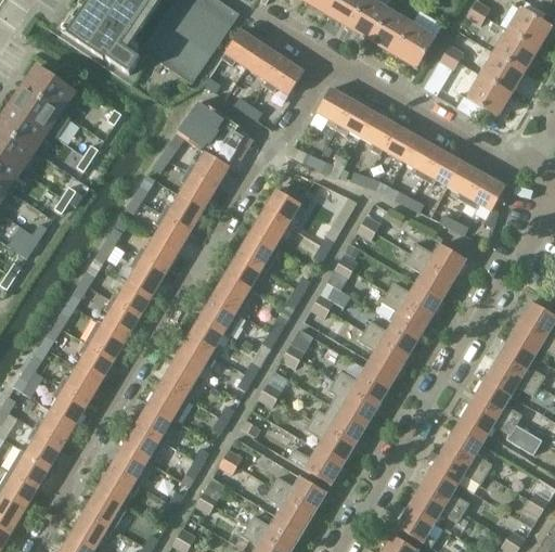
[(94,0),(88,11),(79,5),(78,8),(82,11),(76,21),(79,23),(74,33),(65,27),(63,29),(129,74),(140,58),(127,49),(159,0),(94,0)]
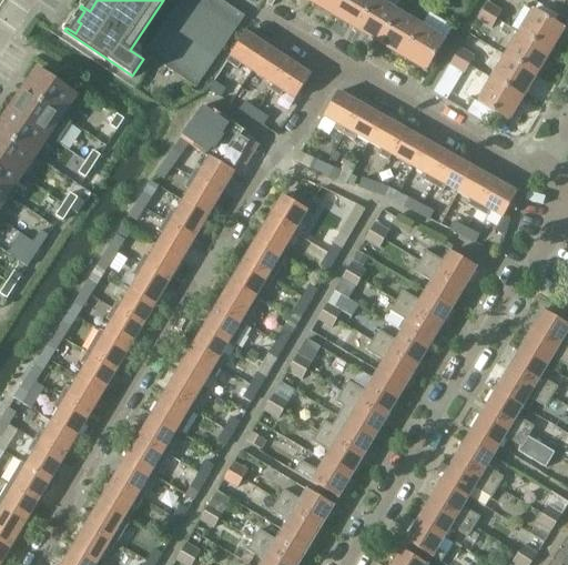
[(239,22),(205,0),(201,0),(196,6),(191,13),(186,20),(181,28),(175,36),(171,42),(165,50),(160,59),(195,84),(237,22),(239,22)]
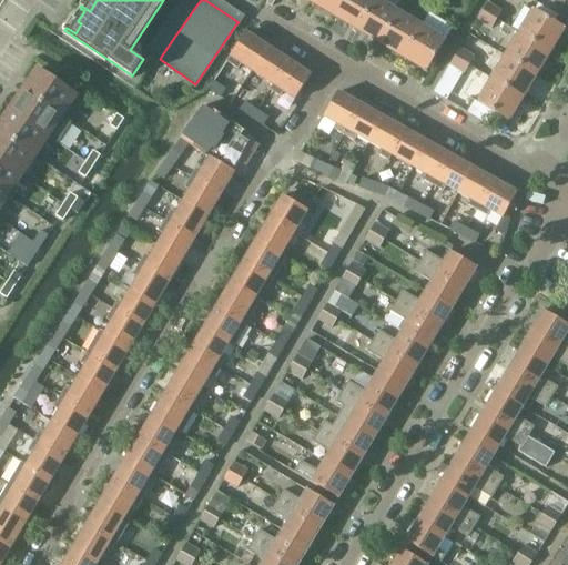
[(185,0),(182,7),(191,13),(196,6),(189,0),(185,0)]
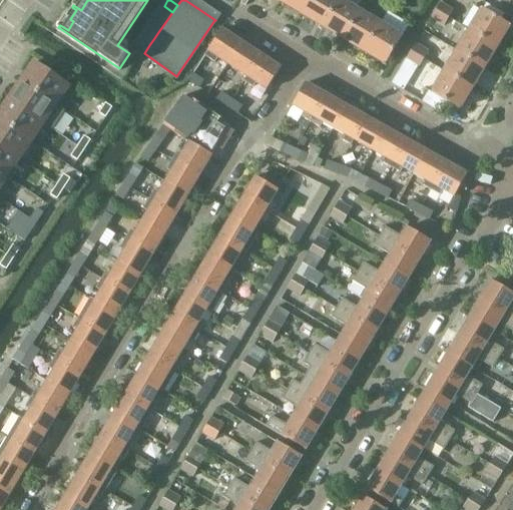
[(284,0),(303,11),(309,0),(284,0)]
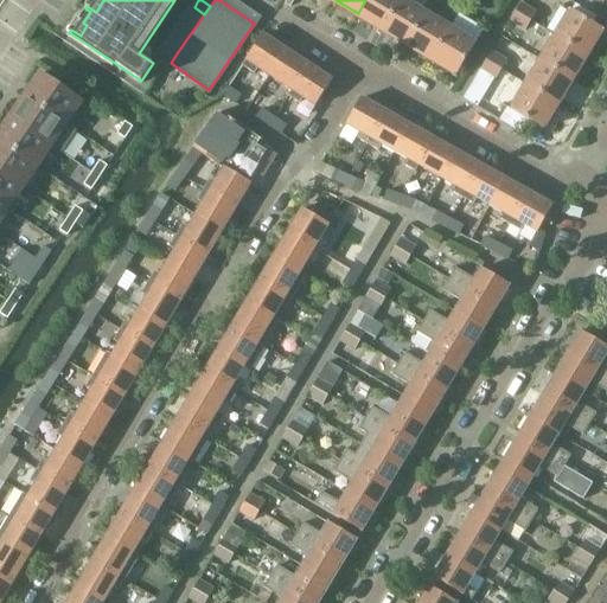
[(365,0),(358,13),(382,29),(398,0),(365,0)]
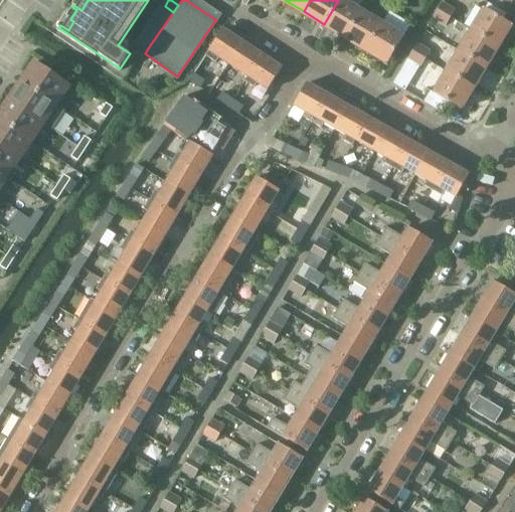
[(338,0),(324,24),(345,36),(361,9),(347,0),(338,0)]
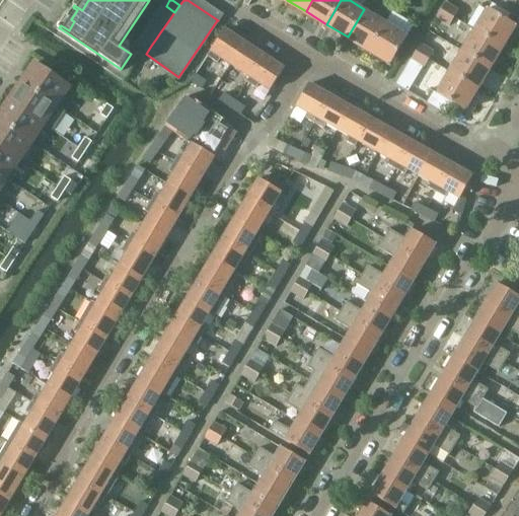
[(441,6),(455,15),(459,7),(447,0),(444,0),(441,6)]
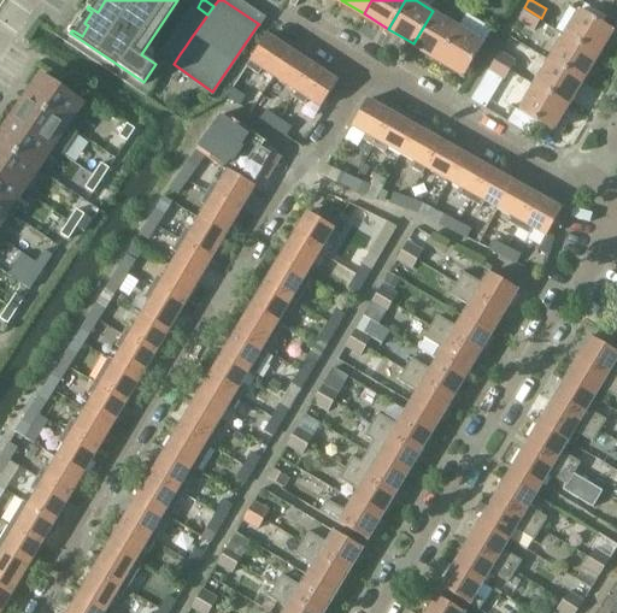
[(613,27),(581,6),(565,33),(598,52),(613,27)]
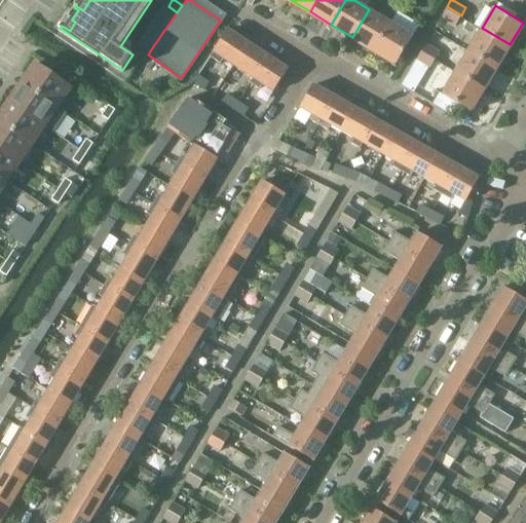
[(177,12),(168,6),(163,13),(173,19),(177,12)]
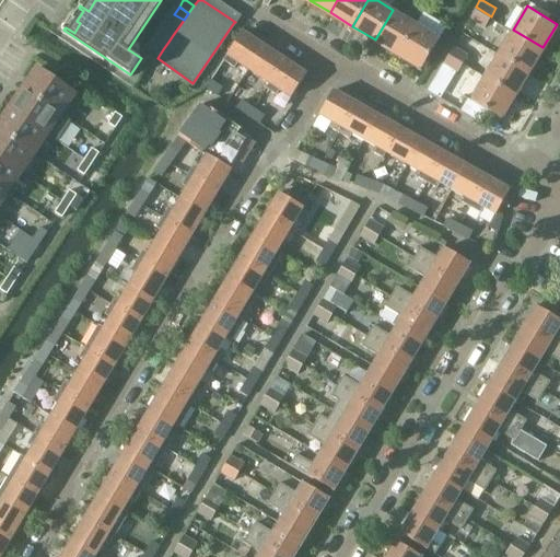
[(491,16),(476,7),(469,16),(485,26),(491,16)]
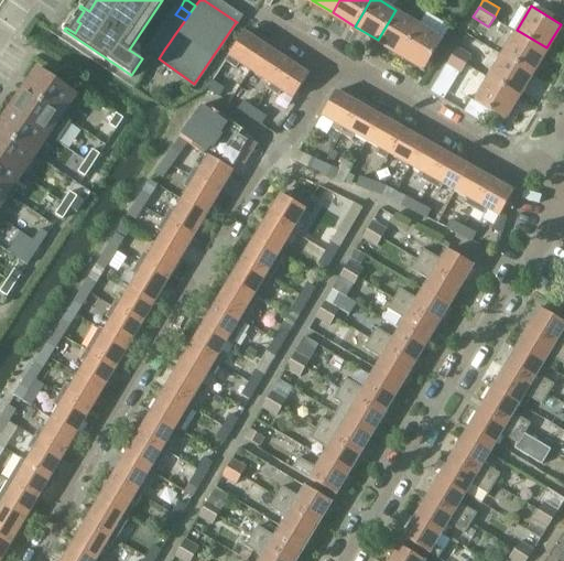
[(378,40),(400,54),(419,23),(396,10),(378,40)]
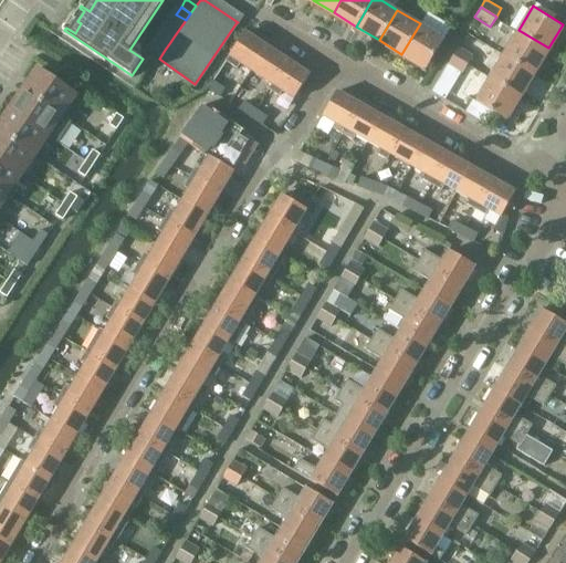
[(186,20),(176,14),(171,21),(180,28),(186,20)]
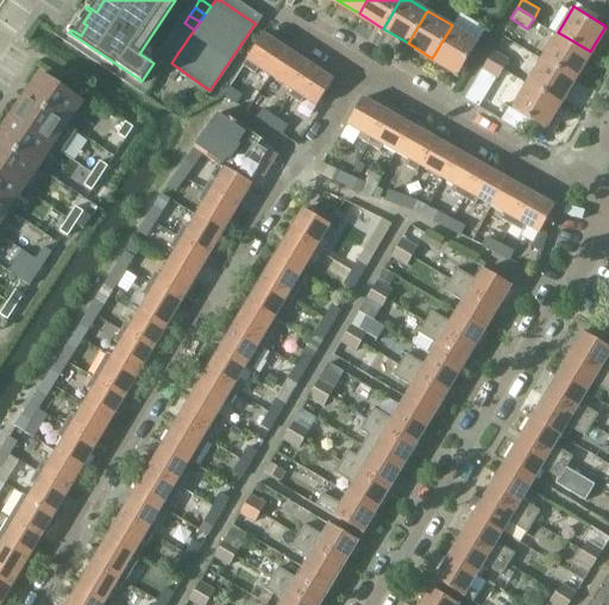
[(194,30),(184,23),(179,31),(188,38),(194,30)]
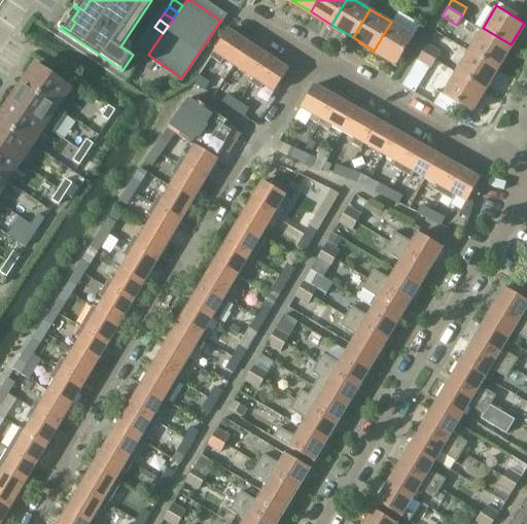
[(413,35),(391,22),(374,50),(396,63),(413,35)]
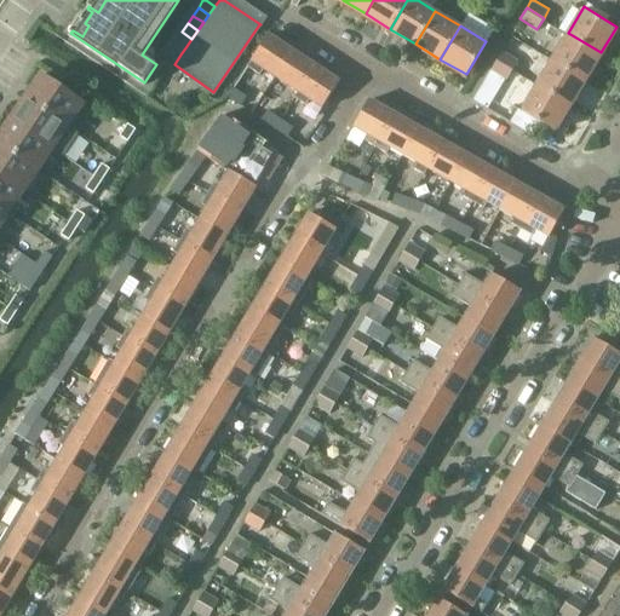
[(191,39),(182,32),(176,40),(187,46),(191,39)]
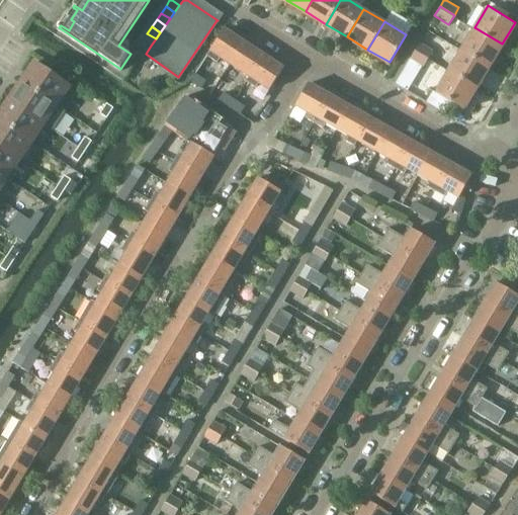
[(221,56),(231,62),(245,39),(225,26),(206,54),(218,61),(221,56)]
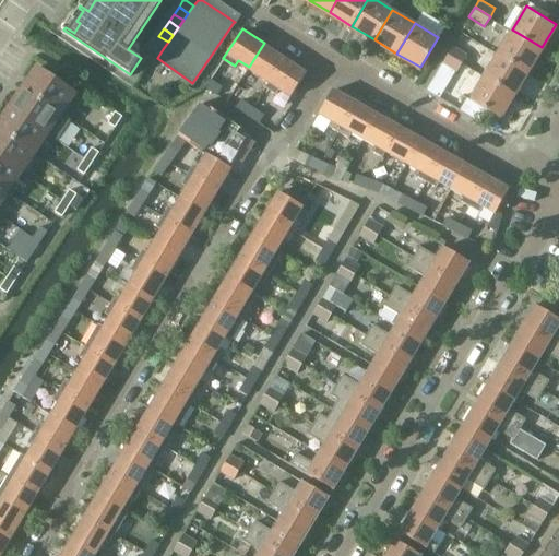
[(528,70),(542,47),(512,30),(499,51),(528,70)]
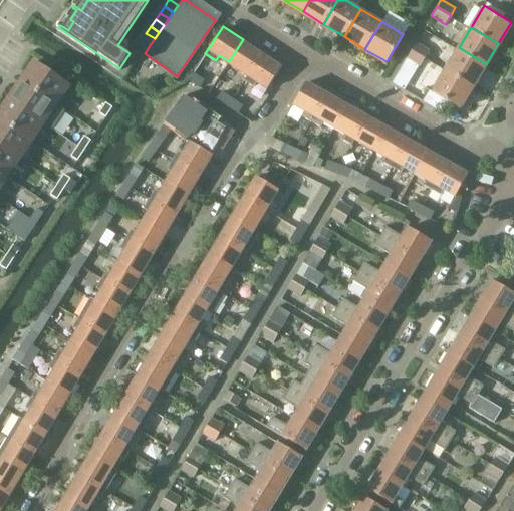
[(155,38),(146,33),(142,40),(150,45),(155,38)]
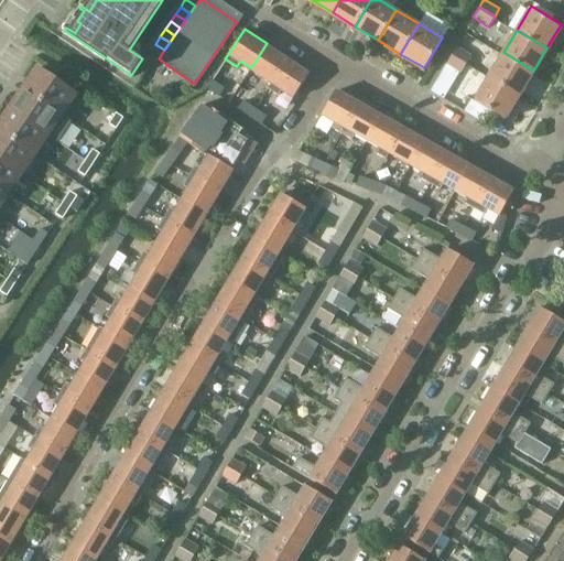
[(251,67),(271,81),(288,57),(267,43),(251,67)]
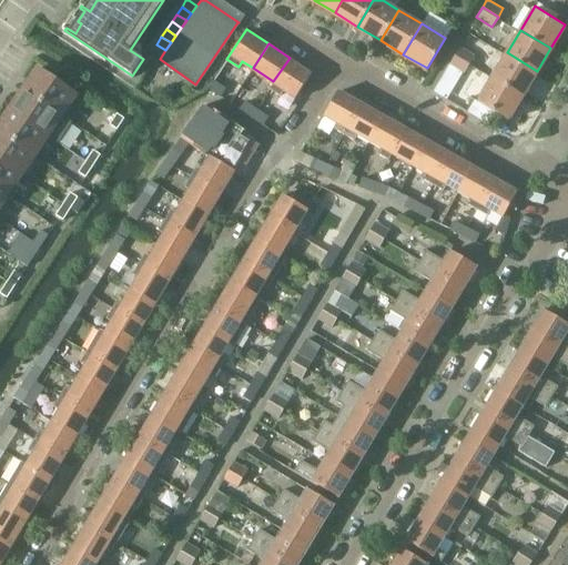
[(165,50),(156,44),(150,52),(160,59),(165,50)]
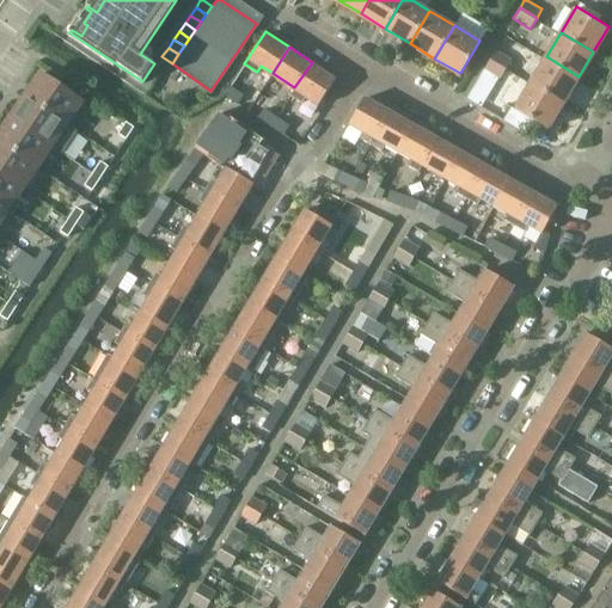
[(490,57),(507,67),(512,59),(495,48),(490,57)]
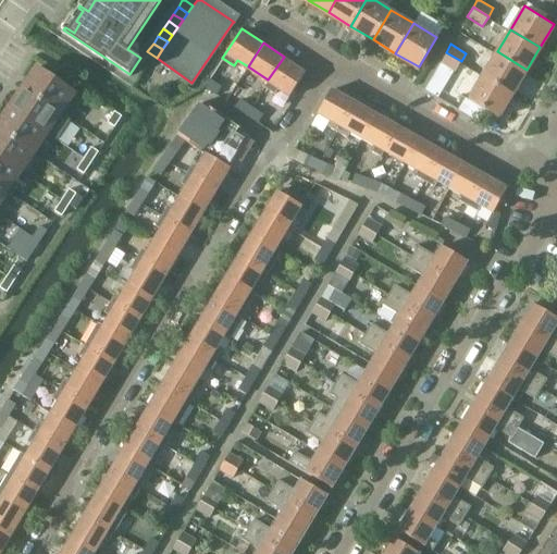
[(514,93),(527,70),(497,51),(483,74),(514,93)]
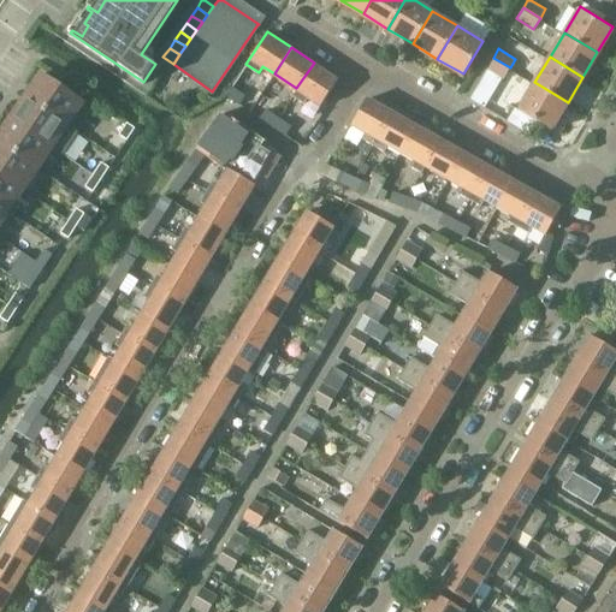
[(510,67),(493,58),(486,69),(503,78),(510,67)]
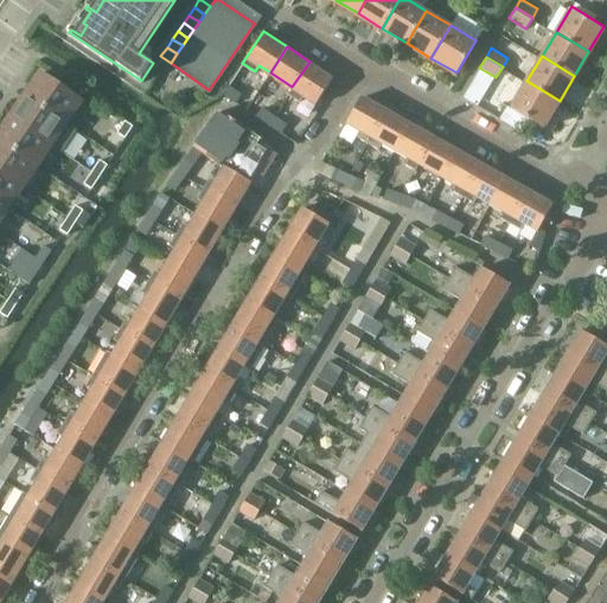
[(304,95),(315,103),(333,77),(310,62),(292,87),(288,92),(300,101),(304,95)]
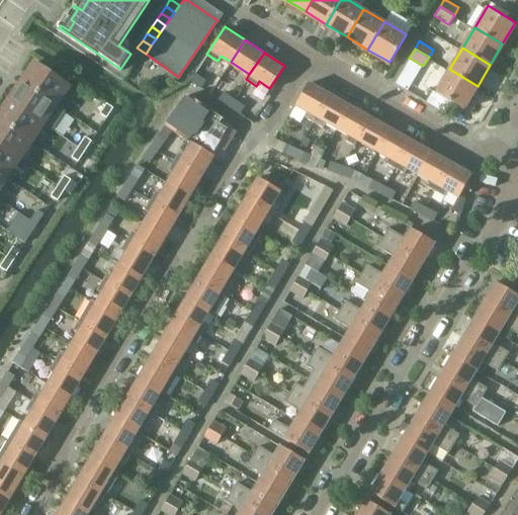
[(69,84),(34,62),(22,80),(56,103),(69,84)]
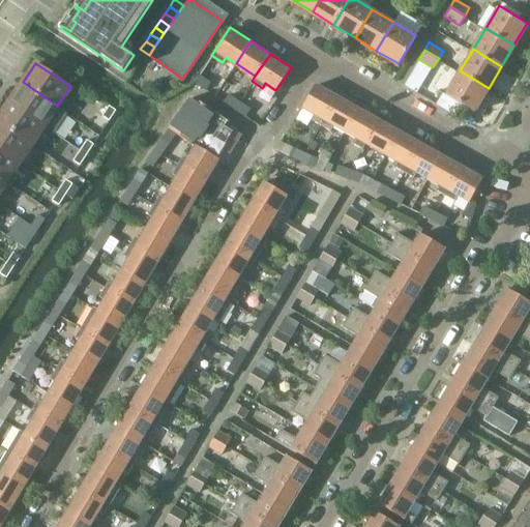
[(475,110),(489,88),(460,70),(446,93),(475,110)]
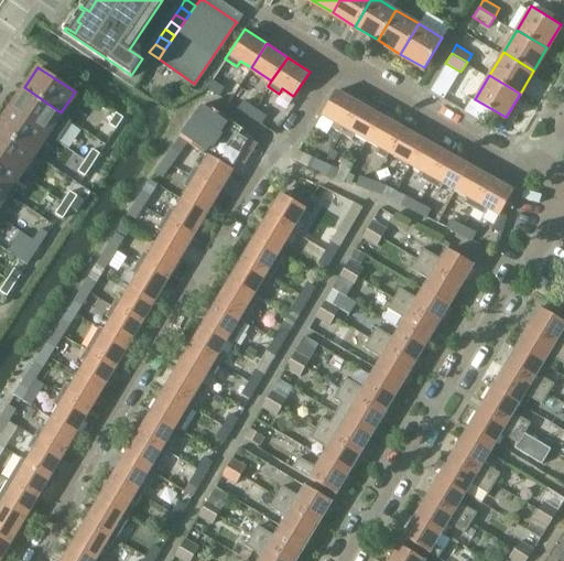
[(219,95),(224,88),(225,86),(213,78),(212,81),(207,87),(219,95)]
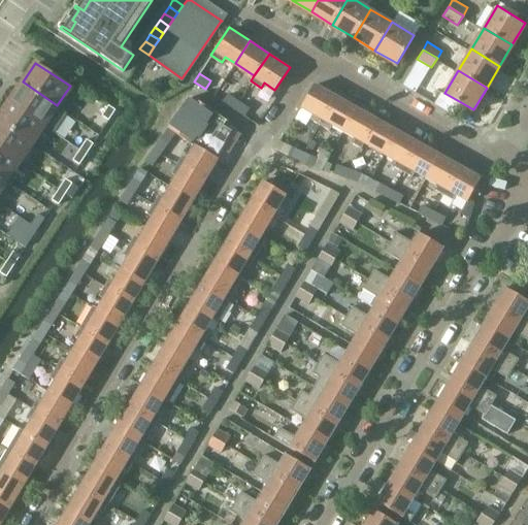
[(57,105),(23,81),(9,100),(44,124),(57,105)]
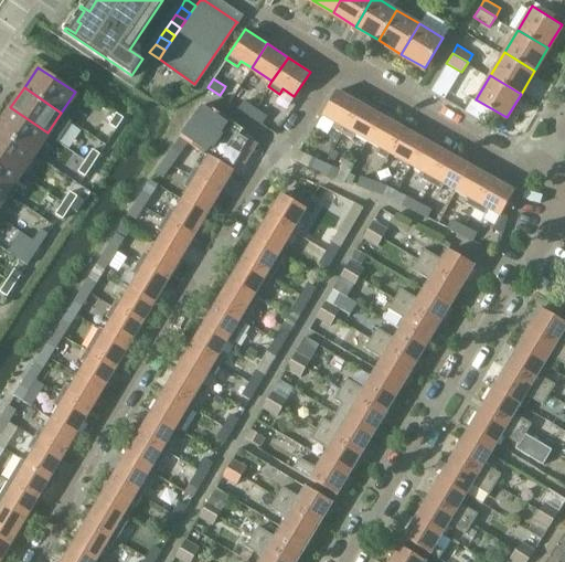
[(225,88),(221,95),(230,102),(234,95),(225,88)]
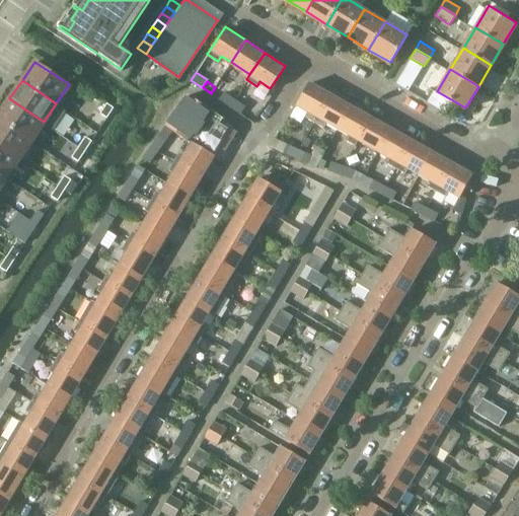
[(310,81),(297,104),(307,111),(304,116),(315,122),(331,93),(310,81)]
